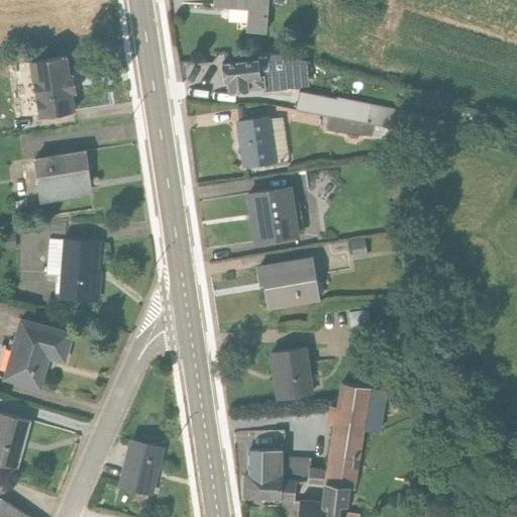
[(212,0),(212,9),(246,12),(244,33),(265,34),(267,0),(212,0)]
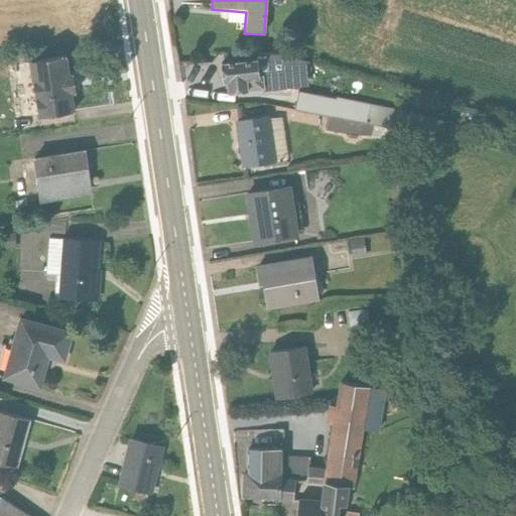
[(220,63),(223,84),(226,84),(227,95),(264,91),(262,78),(286,75),(287,79),(299,78),(301,62),(285,58),(272,59),(272,55),(257,57),(257,59),(220,63)]
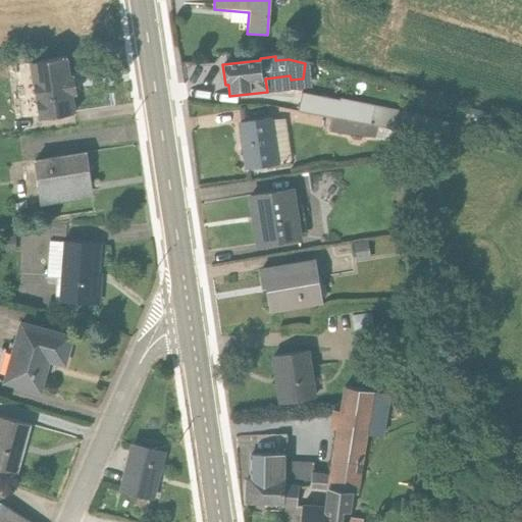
[(67,57),(29,64),(37,119),(75,113),(73,96),(76,96),(73,74),(69,75),(67,57)]
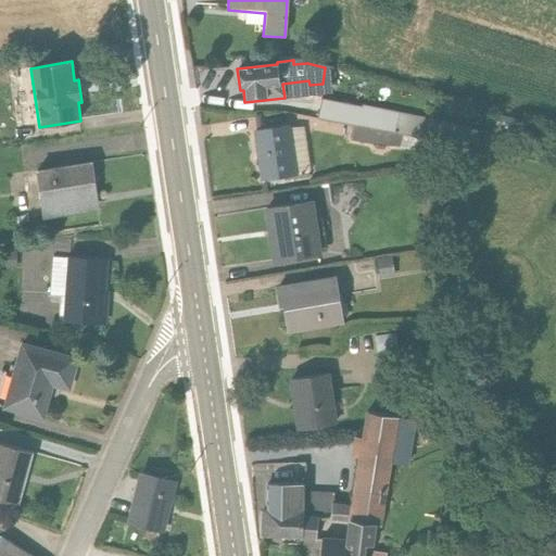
[(325,98),(320,119),(477,151),(481,130),(325,98)]
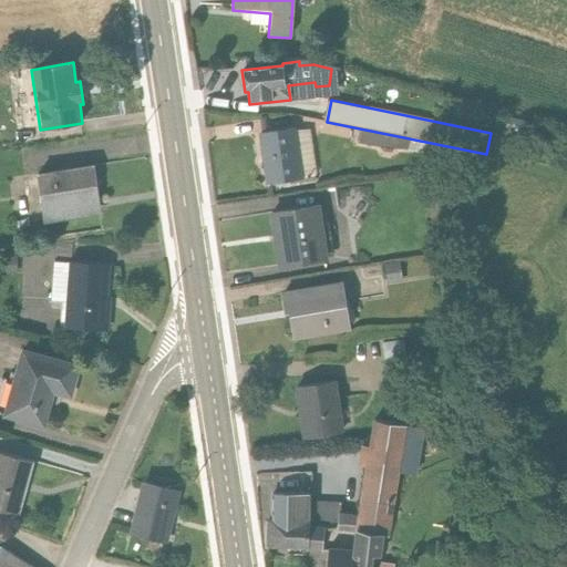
[(294,130),(258,134),(266,186),(316,178),(309,132),(294,132),(294,130)]
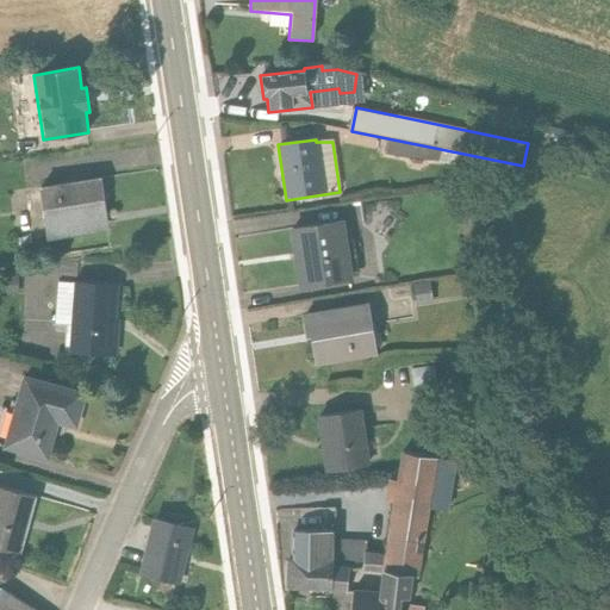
[(100,179),(38,187),(47,240),(109,230),(100,179)]
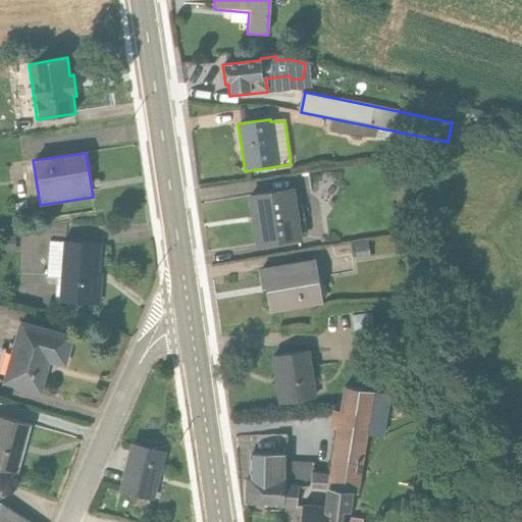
[(294,190),(247,197),(255,248),(301,241),(294,190)]
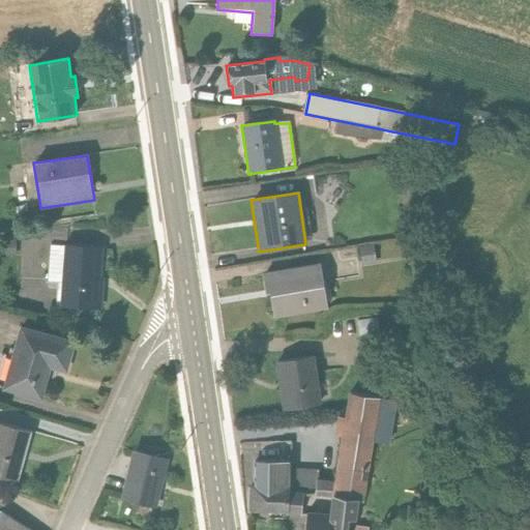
[(104,247),(63,245),(58,305),(99,310),(104,278),(101,277),(104,247)]
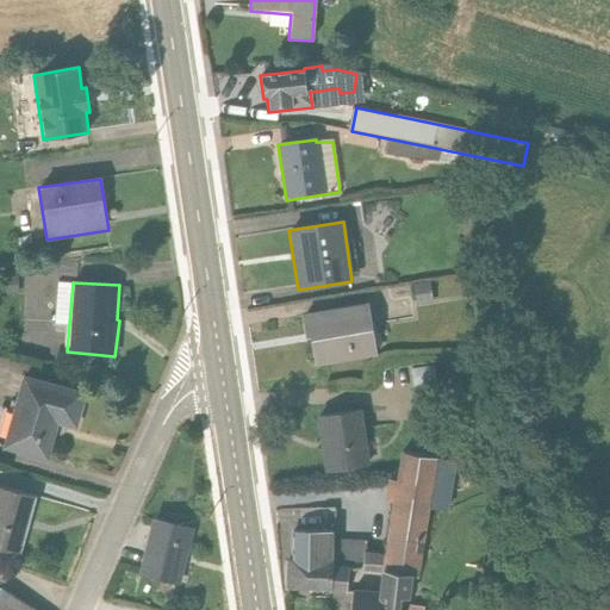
[(367,306),(300,317),(304,338),(310,338),(315,368),(378,359),(367,306)]
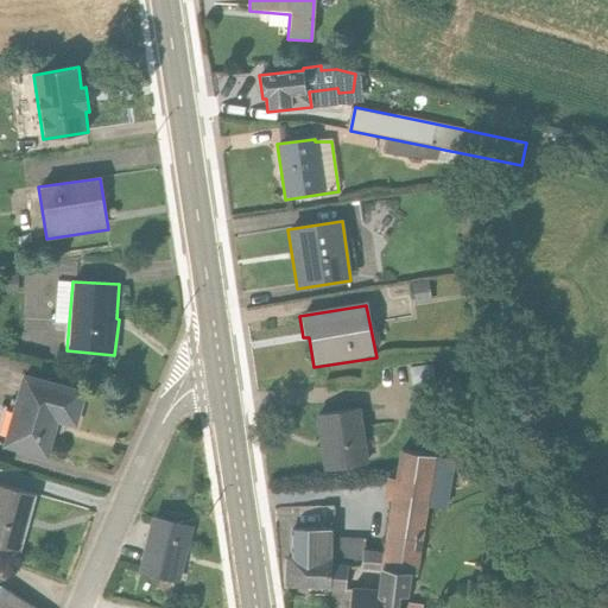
[(86,393),(23,374),(1,447),(48,460),(58,423),(75,428),(86,393)]
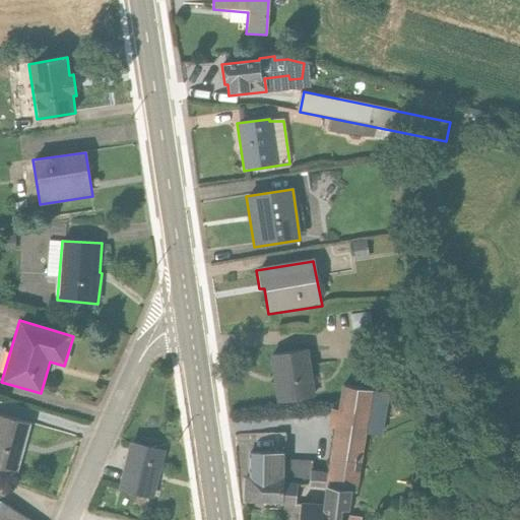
[(307,350),(269,355),(275,404),(312,399),(307,350)]
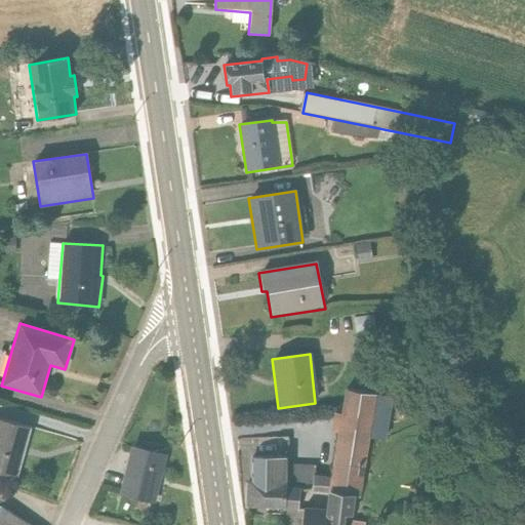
[(376,397),(345,391),(330,480),(314,478),(314,466),(284,466),(284,490),(308,491),(326,492),(354,494),(362,495),(376,397)]
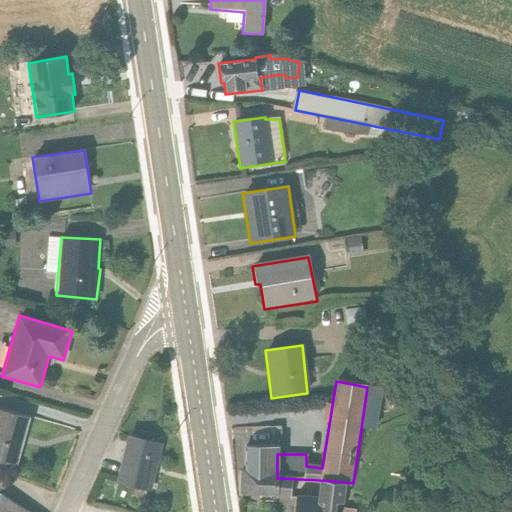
[(30,417),(0,408),(0,461),(17,466),(30,417)]
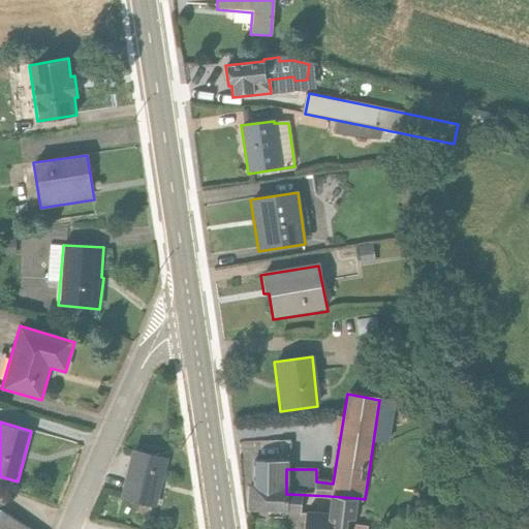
[(166,459),(135,452),(122,498),(154,508),(166,459)]
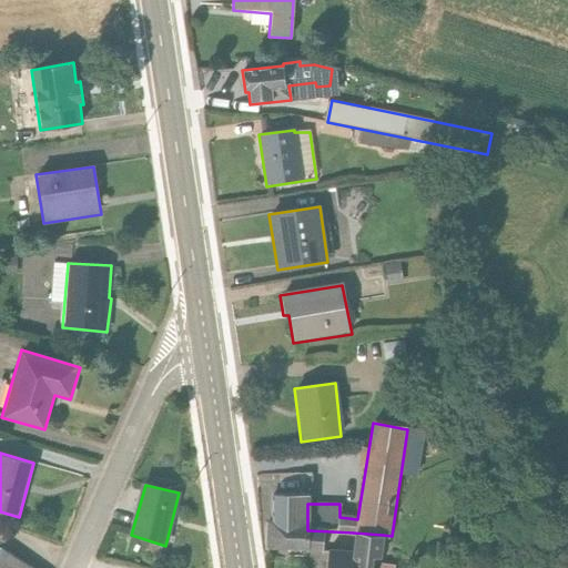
[(307,496),(273,496),(273,521),(264,521),(264,550),(307,550),(307,530),(307,504),(307,496)]
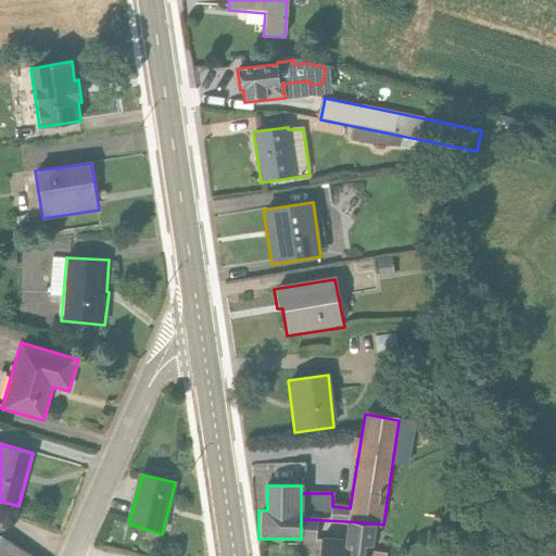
[(321,540),(320,555),(364,555),(365,543),(374,544),(375,523),(345,521),(343,542),(321,540)]
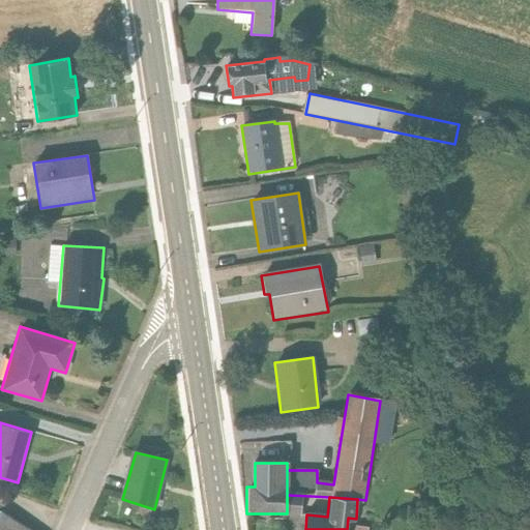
[(0,529),(26,529),(1,512),(0,513),(0,529)]
